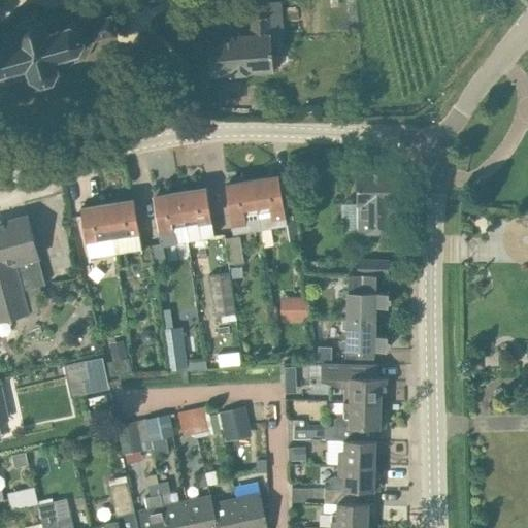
[(274,70),(271,32),(283,31),(281,1),(268,2),(268,5),(250,7),(252,34),(208,37),(211,75),(274,70)]
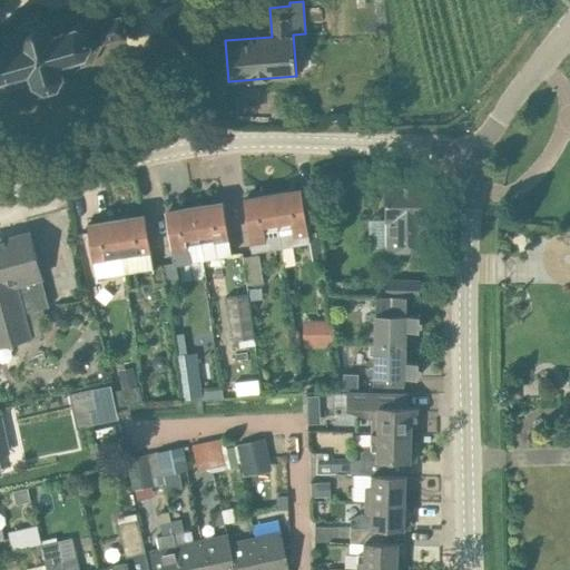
[(127,37),(121,16),(116,17),(115,11),(96,17),(97,22),(96,21),(96,22),(79,13),(80,12),(78,11),(76,12),(60,17),(51,20),(49,16),(39,10),(36,9),(23,12),(20,15),(17,25),(17,30),(7,32),(6,30),(3,30),(3,33),(0,33),(0,91),(31,84),(32,85),(42,90),(47,90),(58,87),(60,85),(67,75),(67,70),(90,64),(92,64),(104,43),(127,37)]
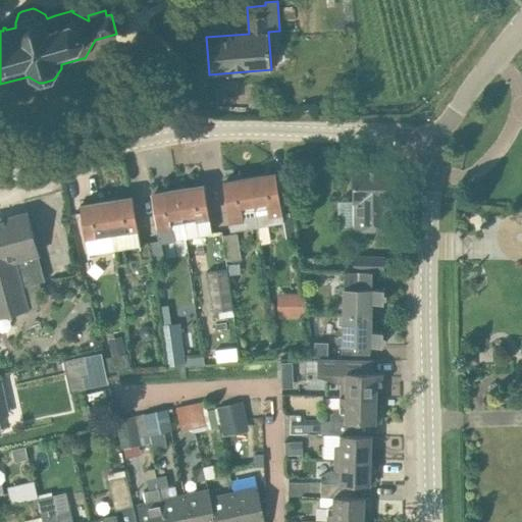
[(355,228),(372,228),(393,228),(392,201),(395,201),(394,168),(353,168),(353,189),(353,202),(355,202),(355,228)]
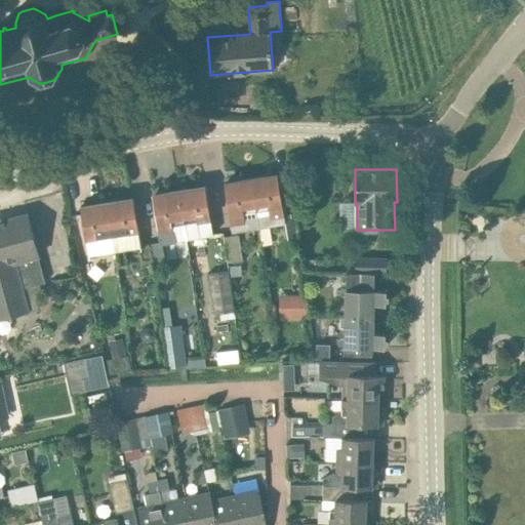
[(277,173),(251,178),(258,223),(258,228),(285,223),(287,240),(298,238),(293,209),(283,211),(277,173)]
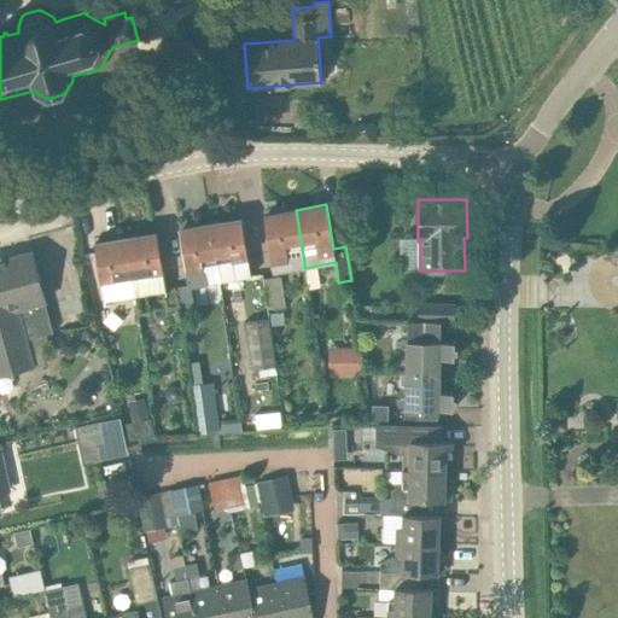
[(296,210),(264,215),(273,268),(273,273),(304,268),(304,262),(296,210)]
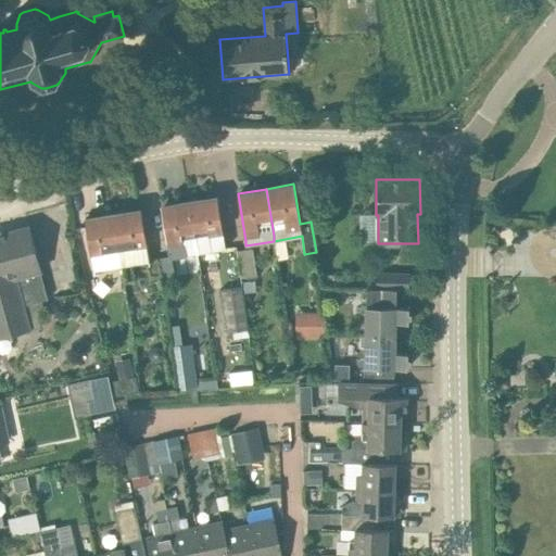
[(217,197),(190,201),(198,253),(226,249),(217,197)]
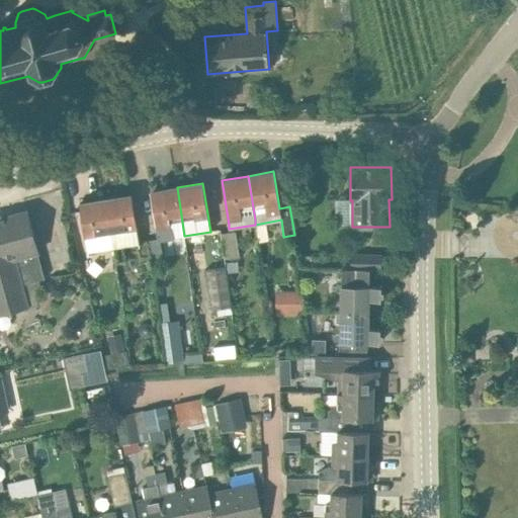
[(177,187),(151,191),(159,240),(184,236),(177,187)]
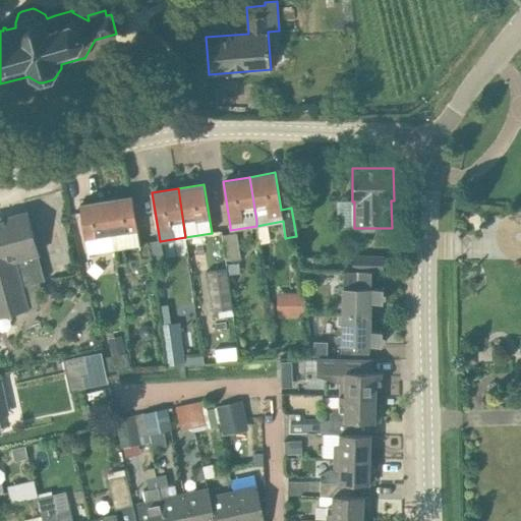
[(137,228),(135,216),(132,195),(106,200),(111,232),(114,247),(114,249),(136,245),(139,262),(153,259),(153,264),(154,264),(151,241),(139,243),(137,228)]
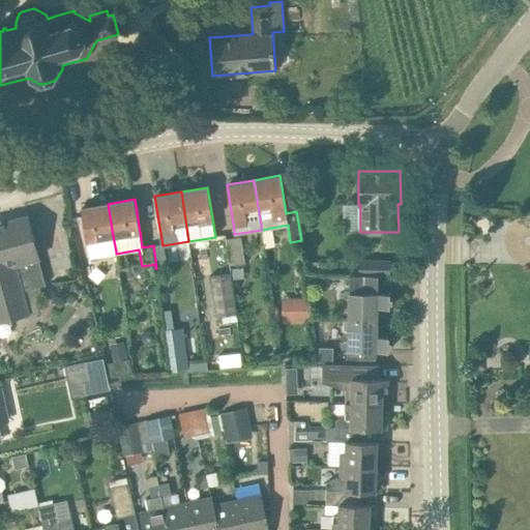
[(116,252),(113,236),(108,204),(82,208),(85,229),(87,241),(89,256),(116,252)]
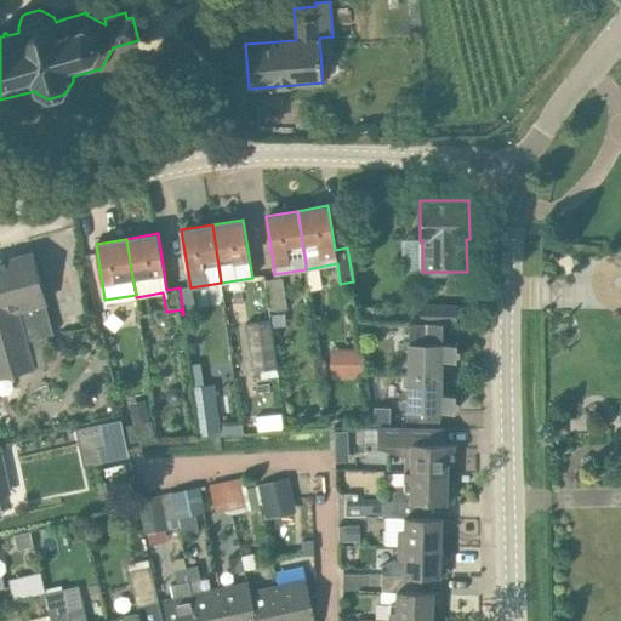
[(46,301),(39,278),(33,254),(33,251),(0,260),(0,377),(35,368),(28,341),(53,334),(45,301),(46,301)]
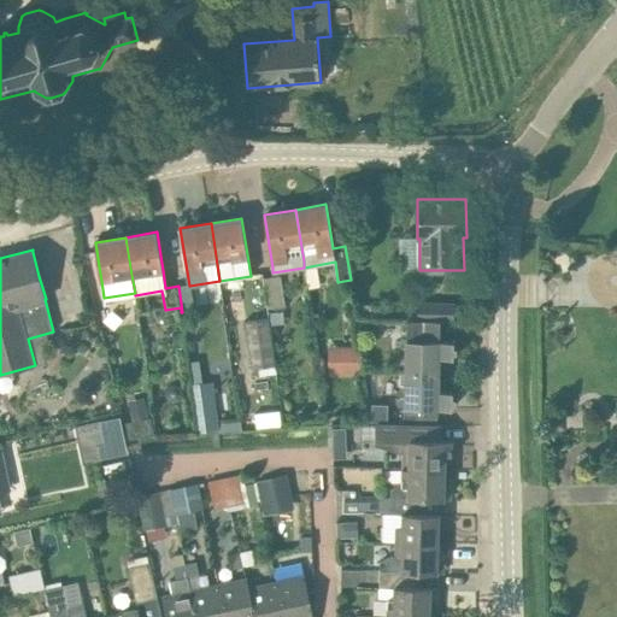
[(282,305),(280,275),(263,276),(264,306),(282,305)]
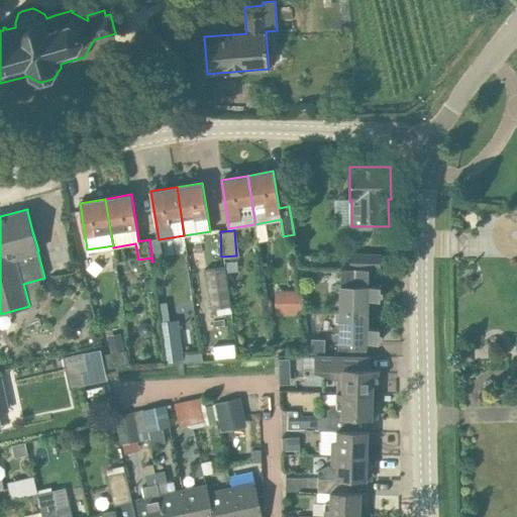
[(349,268),(349,269),(369,269),(381,269),(381,254),(349,254),(349,268)]
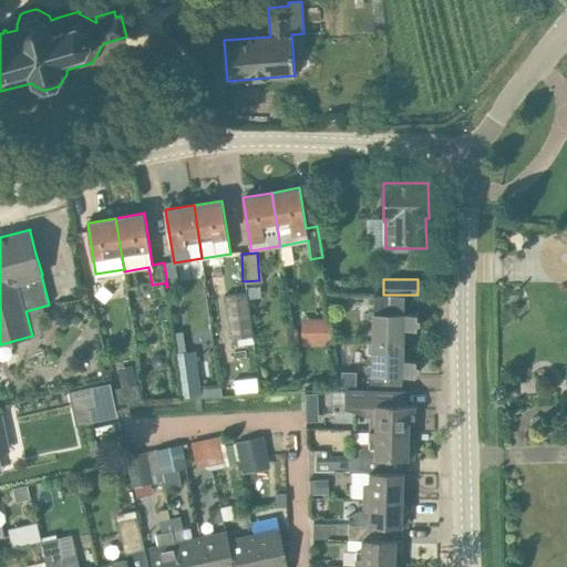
[(247,291),(226,295),(227,310),(232,339),(254,336),(247,291)]
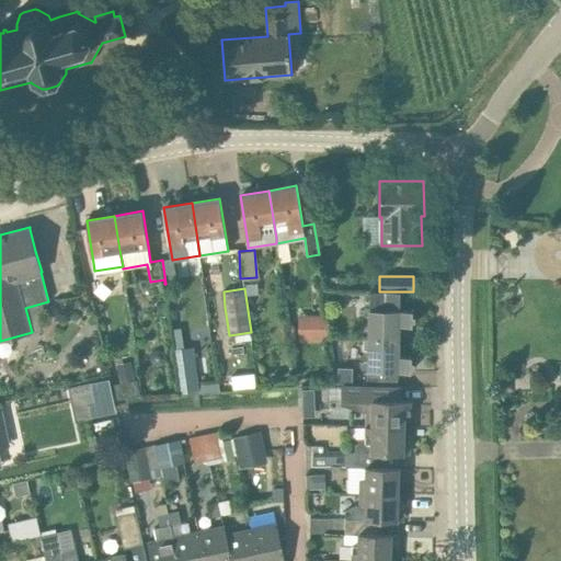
[(369,308),(368,339),(399,339),(400,324),(413,324),(413,309),(400,309),(400,292),(379,292),(379,290),(369,290),(369,308)]
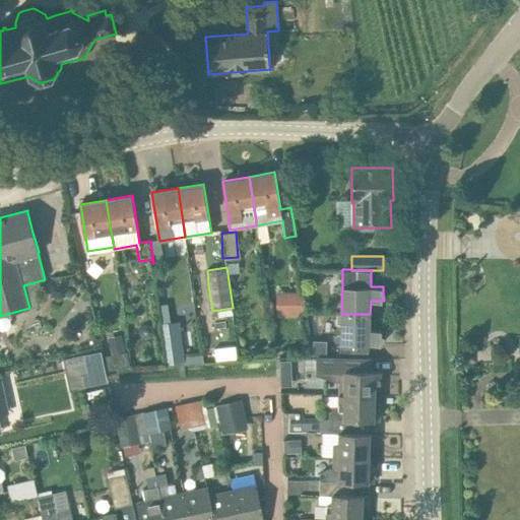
[(307,315),(303,289),(276,289),(276,315),(307,315)]
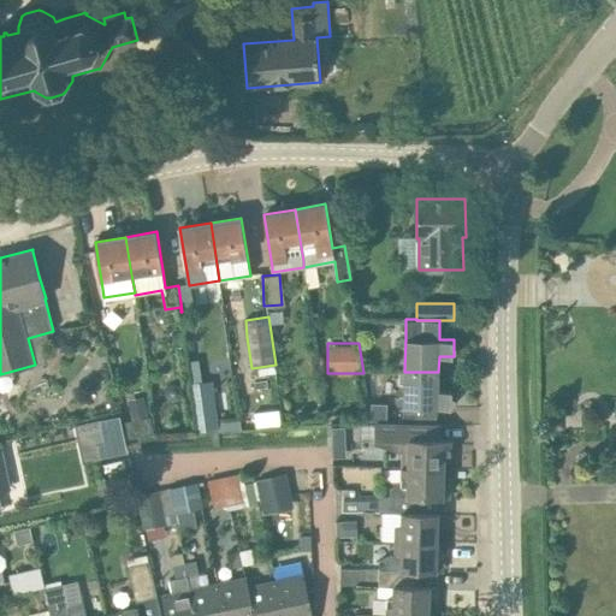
[(438,390),(438,372),(404,372),(403,406),(451,407),(452,390),(438,390)]
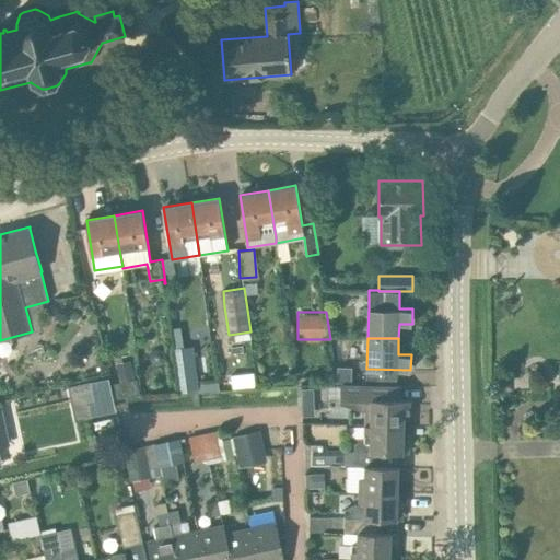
[(194,345),(175,346),(176,391),(195,389),(194,345)]
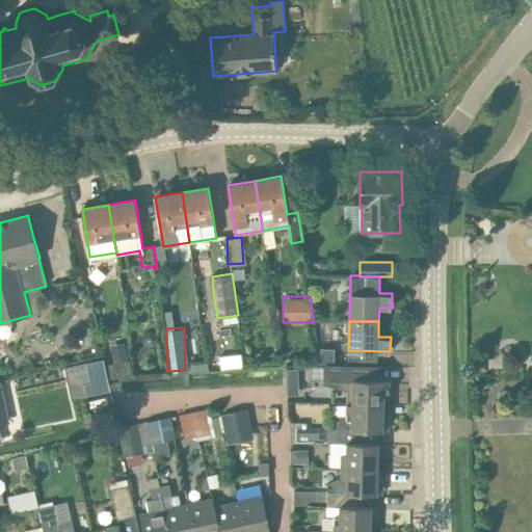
[(103,360),(65,368),(68,377),(88,372),(90,382),(84,383),(86,395),(110,390),(103,360)]
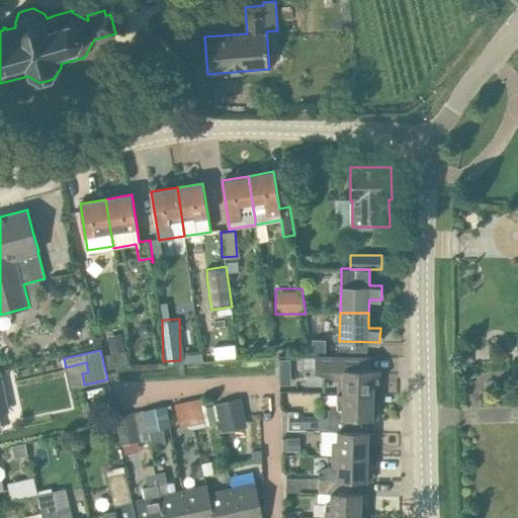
[(371,357),(344,356),(315,356),(315,368),(344,368),(344,381),(338,381),(338,394),(373,395),(373,381),(379,381),(379,369),(371,369),(371,357)]
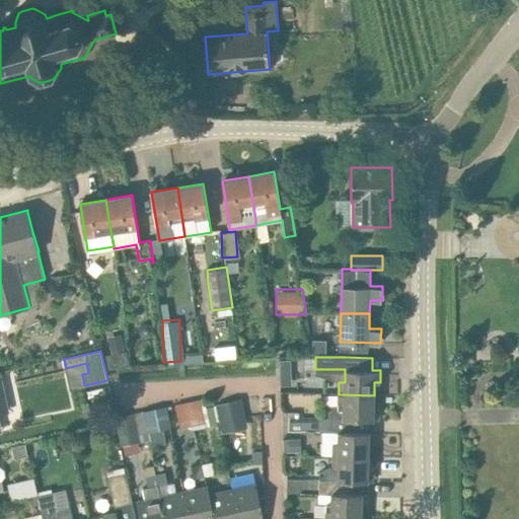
[(0,415),(10,413),(3,379),(0,379),(0,415)]
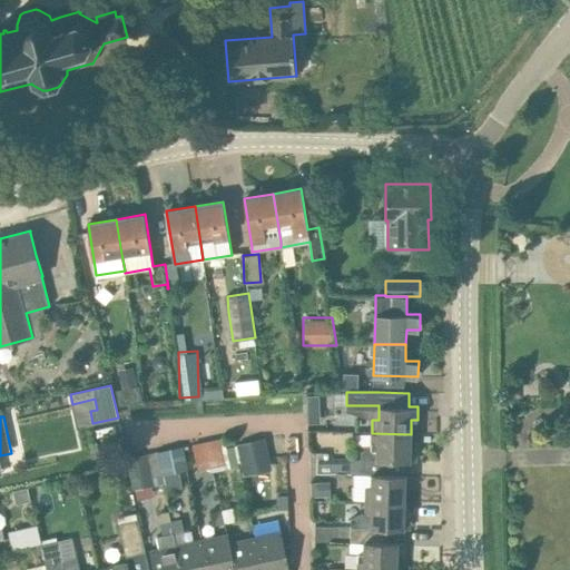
[(353,459),(353,474),(354,474),(372,474),(387,475),(387,474),(405,475),(405,474),(404,474),(405,461),(416,461),(416,448),(411,448),(411,434),(372,433),(372,444),(361,452),(361,459),(353,459)]
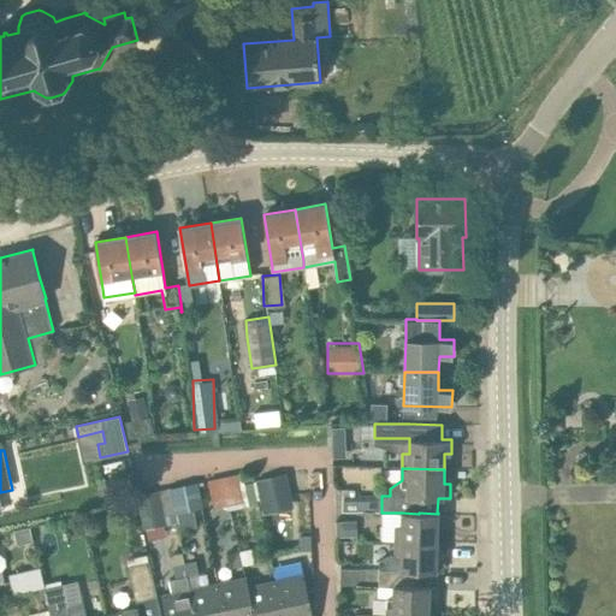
[(212,509),(243,503),(237,472),(206,479),(212,509)]
